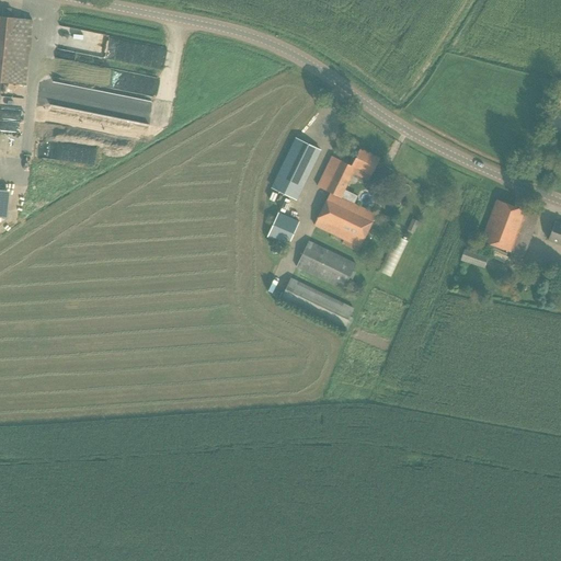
[(0,16),(0,84),(16,87),(16,82),(25,83),(32,20),(0,16)]
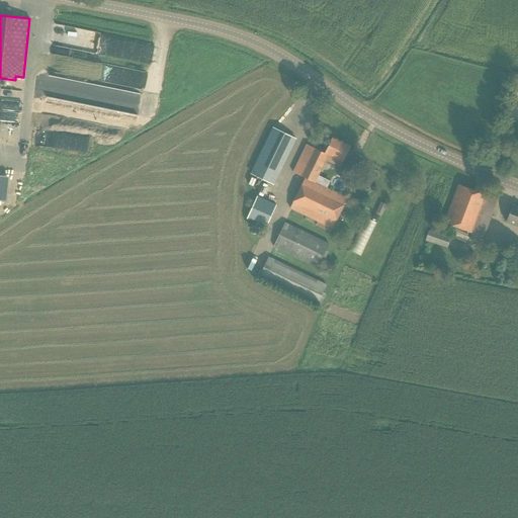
[(57,25),(54,47),(104,54),(107,33),(57,25)]
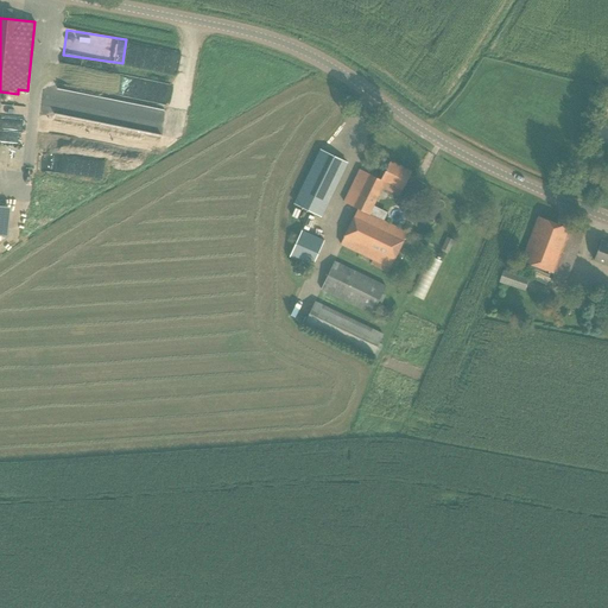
[(49,83),(164,102),(166,83),(52,64),(49,83)]
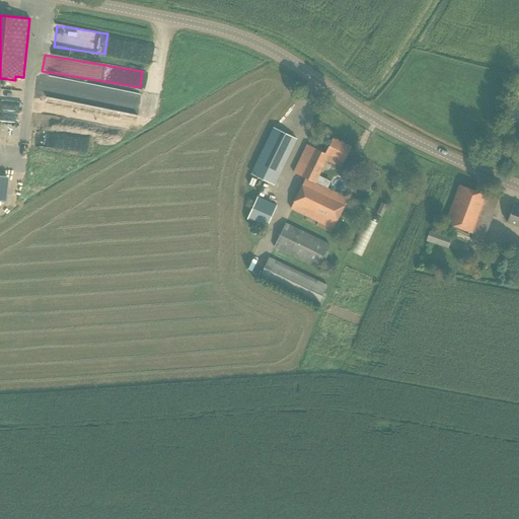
[(251,173),(274,184),(296,139),(274,129),(251,173)]
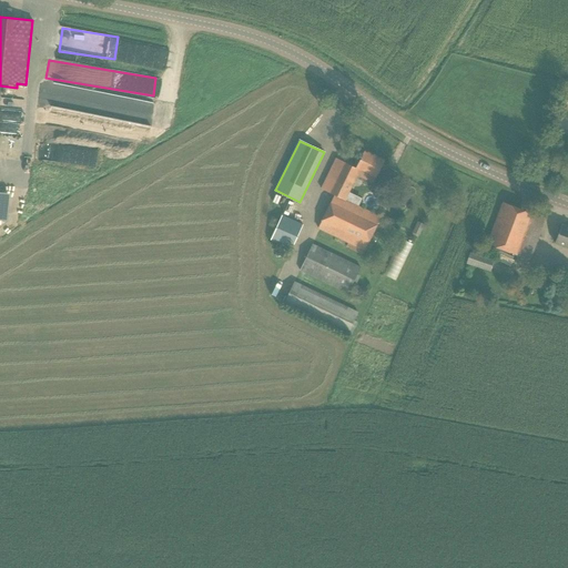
[(336,159),(331,169),(322,188),(334,194),(317,227),(363,250),(379,215),(344,199),(355,176),(372,185),(378,173),(384,175),(387,168),(382,165),(384,160),(364,150),(355,168),(336,159)]
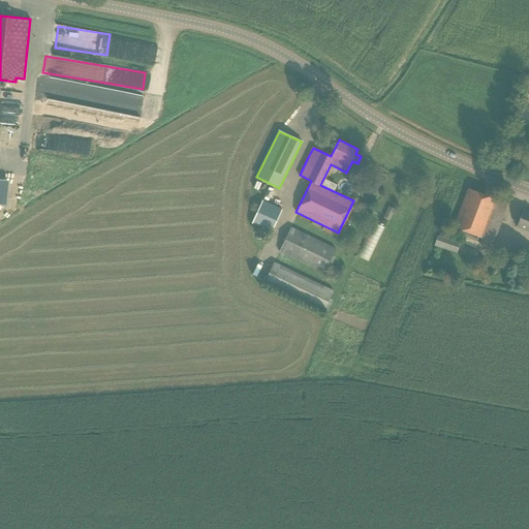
[(257,188),(263,184),(260,180),(254,185),(257,188)]
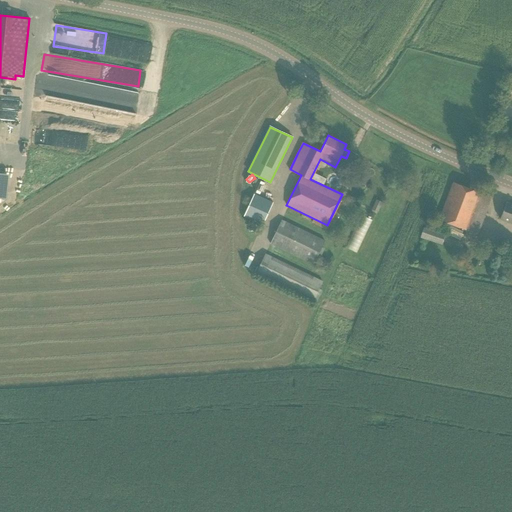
[(453,183),(450,192),(439,219),(478,234),(492,197),(453,183)]
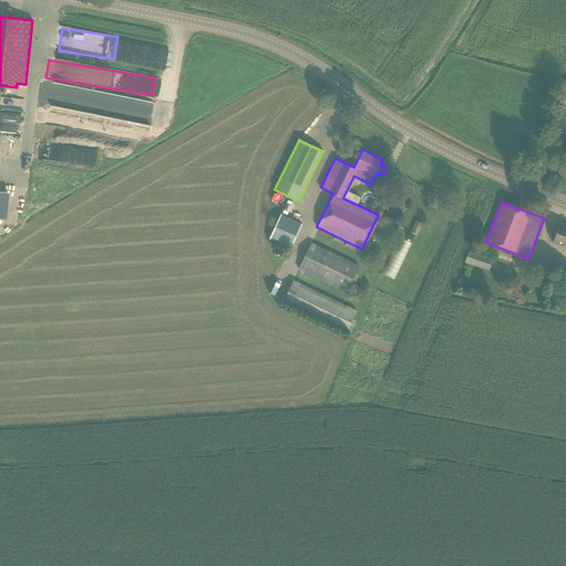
[(281,216),(276,224),(271,239),(291,248),(301,224),(281,216)]
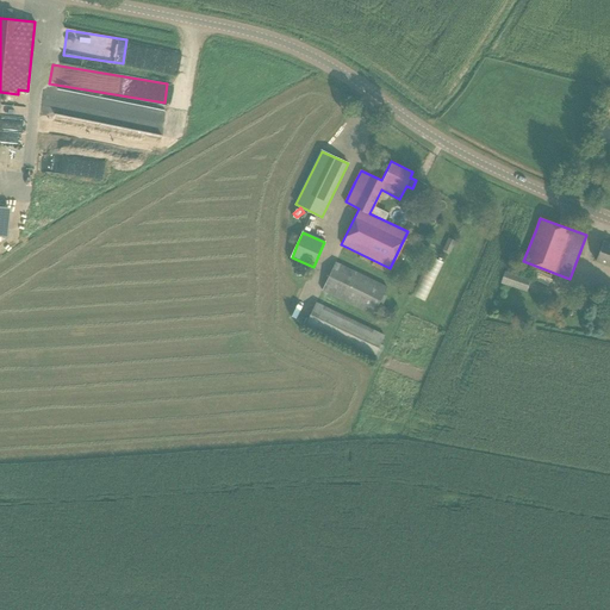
[(609,243),(603,241),(596,261),(609,266),(609,243)]
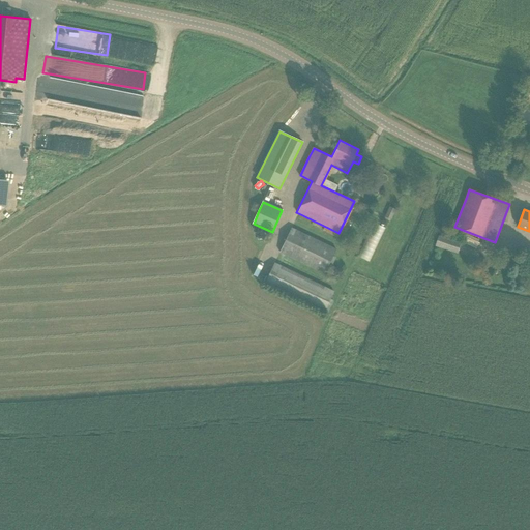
[(280,253),(324,274),(336,249),(291,228),(280,253)]
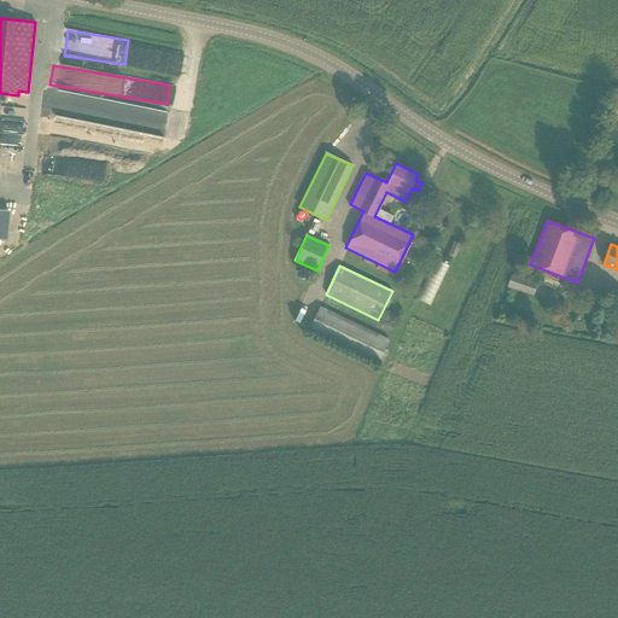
[(511,275),(507,287),(532,296),(537,284),(511,275)]
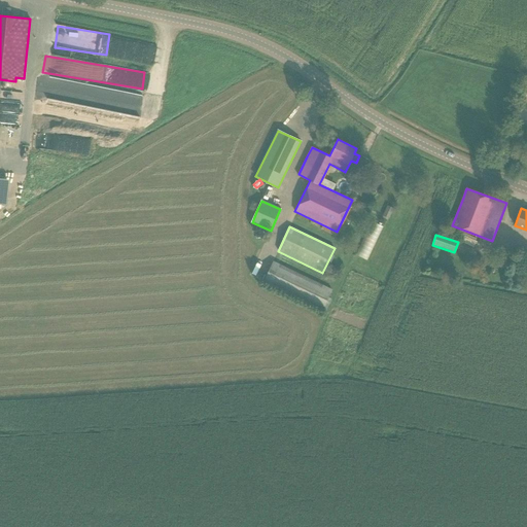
[(322,311),(332,290),(273,261),(262,282),(322,311)]
